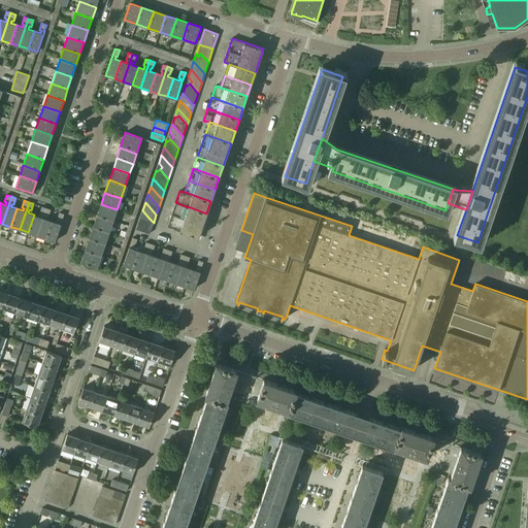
[(188,207),(175,202),(167,226),(180,230),(180,231),(198,237),(206,213),(188,206),(188,207)]
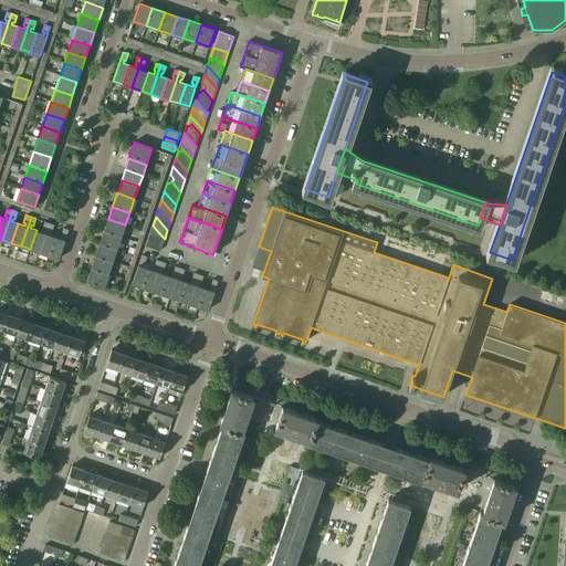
[(122,238),(125,224),(108,219),(104,231),(122,238)]
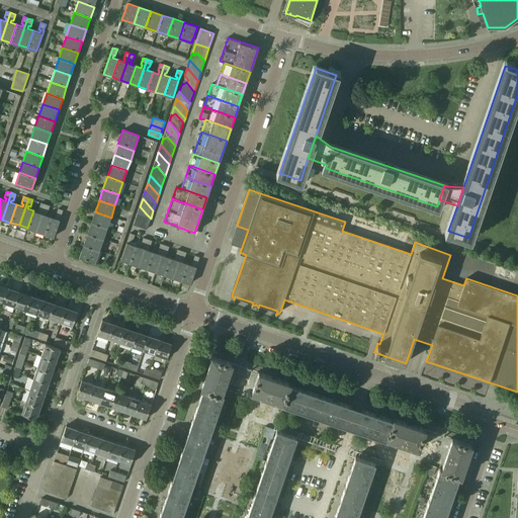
[(36,231),(46,204),(40,202),(38,209),(40,209),(39,212),(33,210),(27,228),(36,231)]
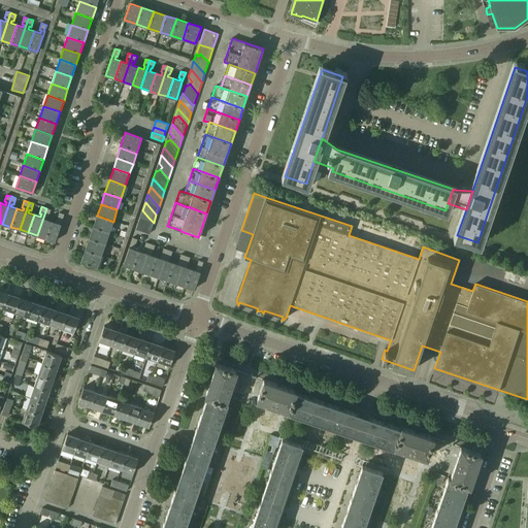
[(45,238),(52,221),(45,219),(46,216),(48,217),(51,209),(46,208),(37,235),(45,238)]
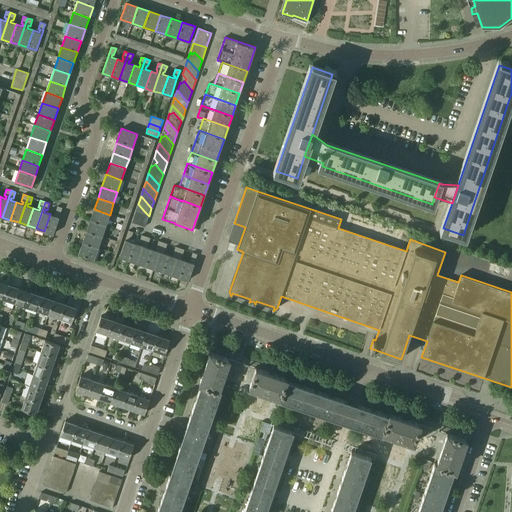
[(145,227),(149,216),(144,211),(138,204),(132,222),(145,227)]
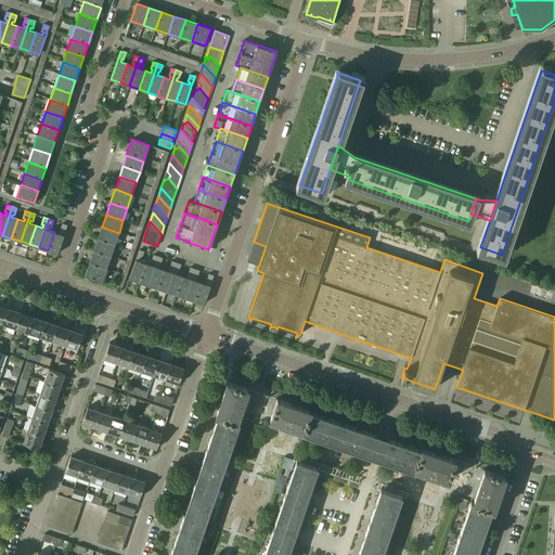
[(57,254),(64,235),(67,226),(62,223),(60,231),(62,231),(61,234),(54,232),(48,250),(57,254)]
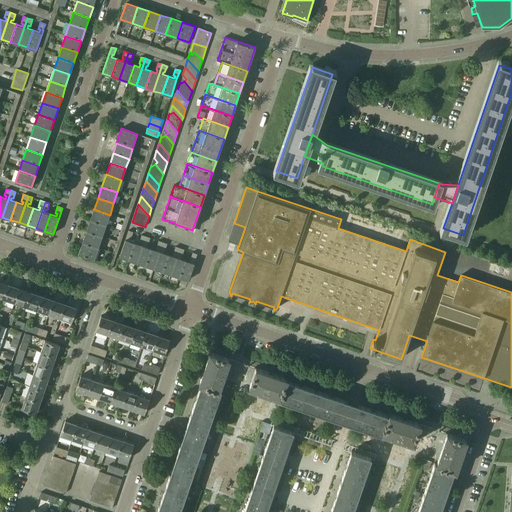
[(106,226),(110,215),(94,209),(90,220),(106,226)]
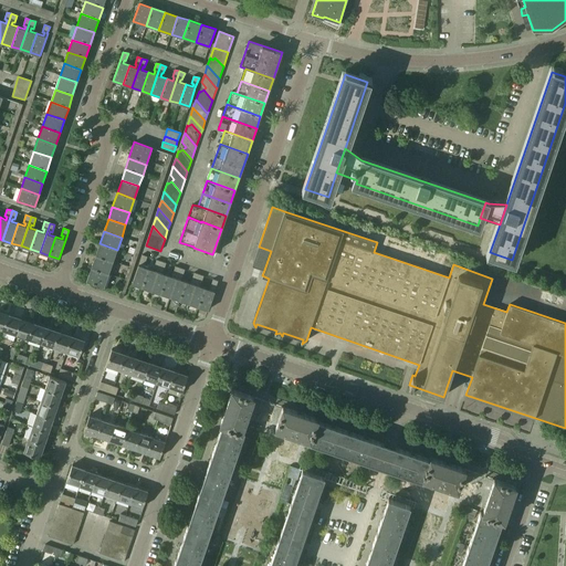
[(113,263),(117,250),(100,243),(95,257),(113,263)]
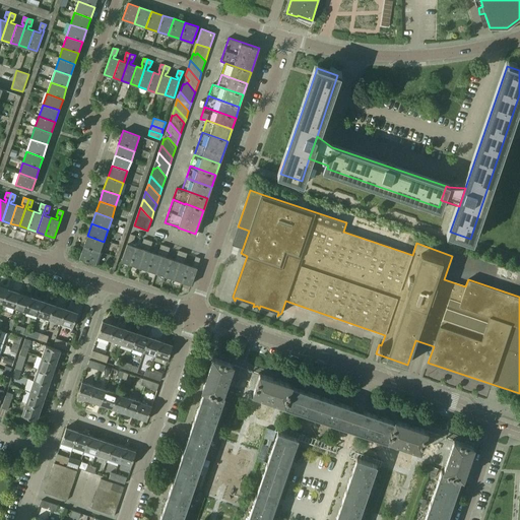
[(130,264),(136,246),(130,244),(131,242),(133,242),(135,236),(131,234),(128,241),(121,261),(130,264)]
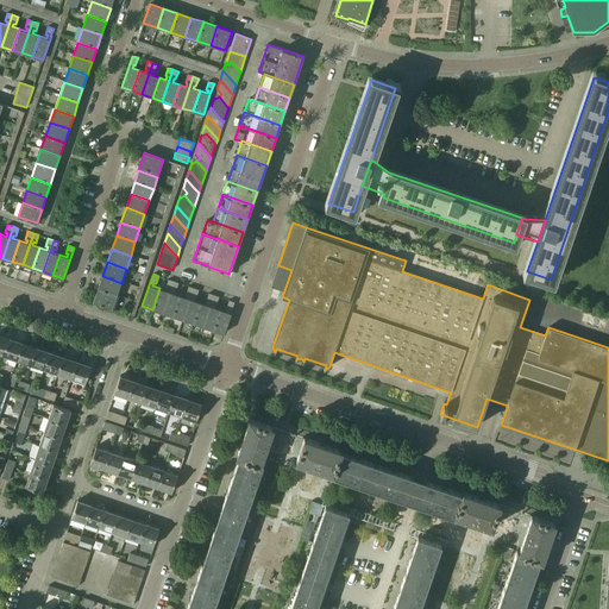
[(117,295),(121,283),(102,276),(98,289),(117,295)]
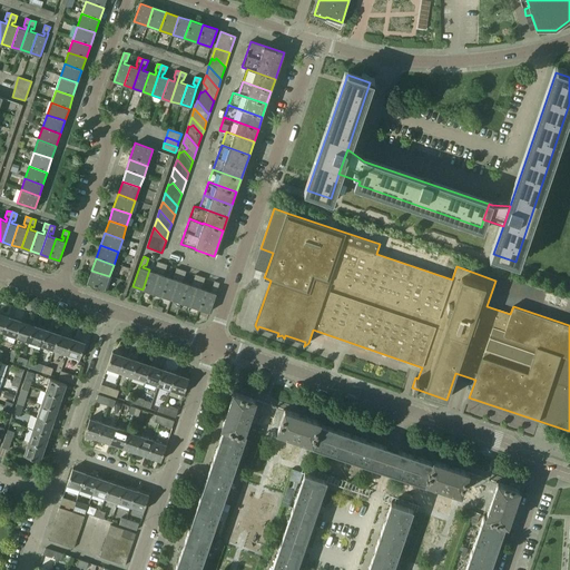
[(153,293),(163,263),(158,262),(155,268),(157,269),(156,273),(149,269),(143,290),(153,293)]
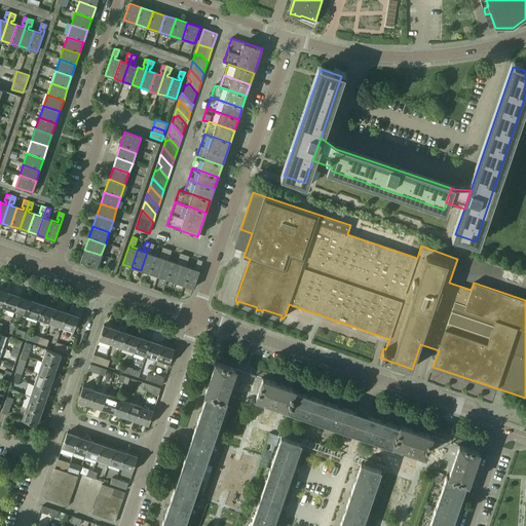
[(149,273),(155,255),(149,253),(150,250),(152,251),(154,245),(150,242),(141,270),(149,273)]
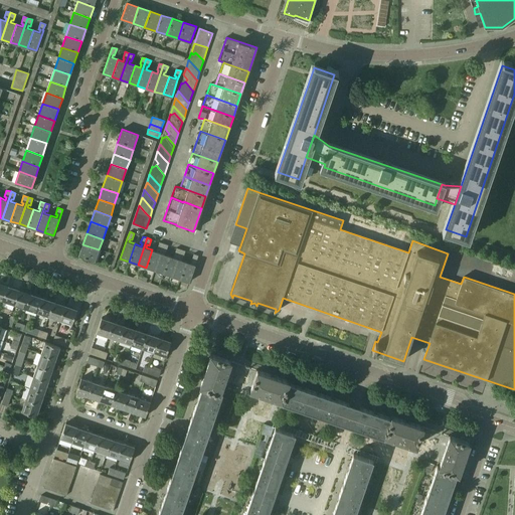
[(155,271),(164,243),(160,241),(157,248),(159,249),(158,251),(152,249),(146,268),(155,271)]
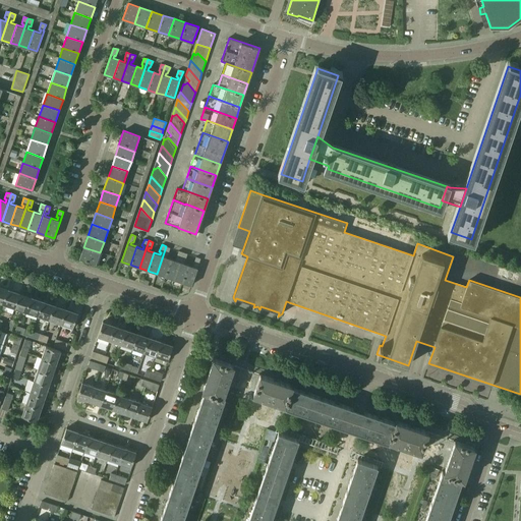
[(165,276),(171,258),(165,256),(166,253),(168,254),(170,247),(166,246),(157,274),(165,276)]
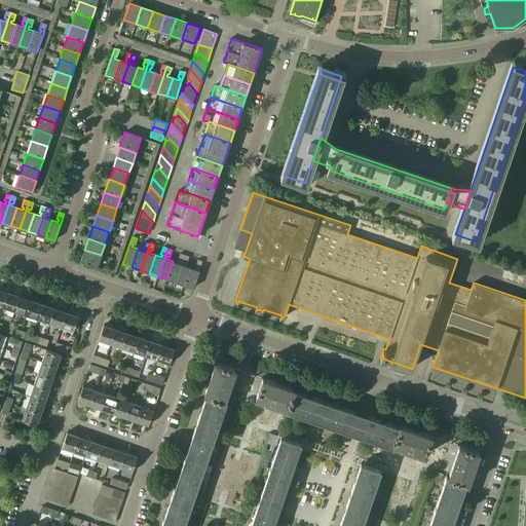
[(97,266),(101,255),(84,250),(80,261),(97,266)]
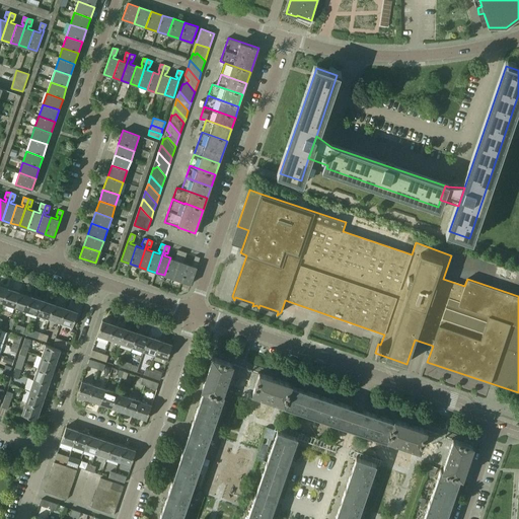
[(173,278),(182,251),(178,249),(175,256),(177,256),(176,260),(170,257),(164,275),(173,278)]
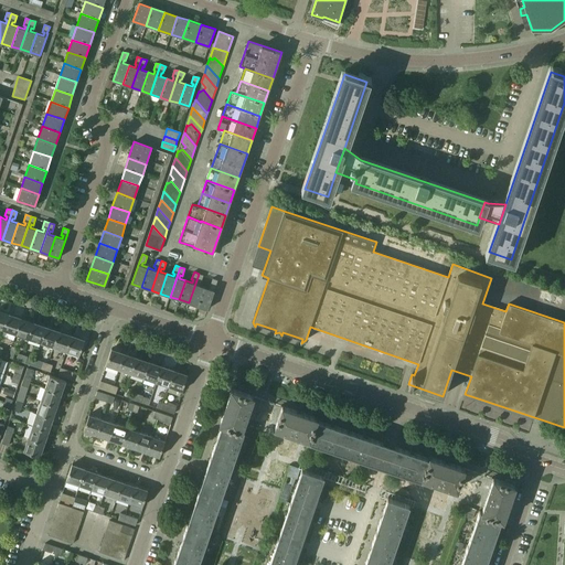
[(198,306),(204,287),(198,285),(199,281),(201,283),(203,275),(199,274),(189,302),(198,306)]
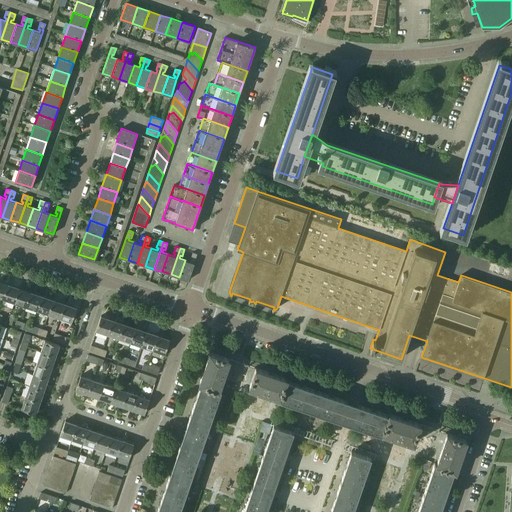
[(188,280),(194,263),(197,254),(193,252),(190,259),(192,259),(191,262),(185,260),(179,277),(188,280)]
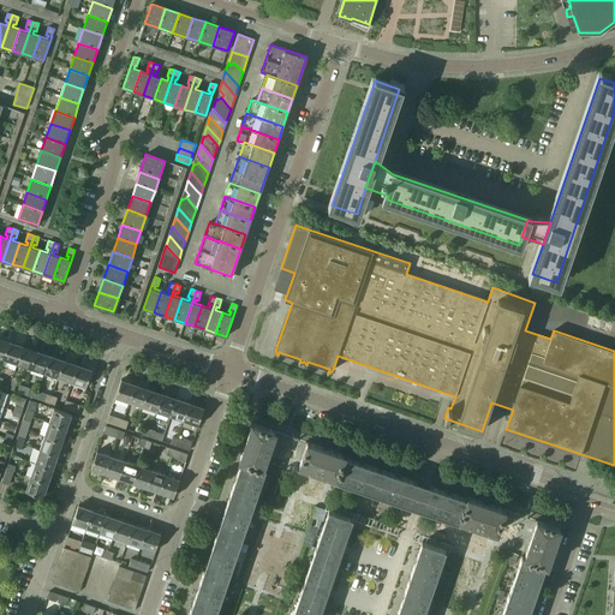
[(17,364),(23,346),(10,341),(4,359),(17,364)]
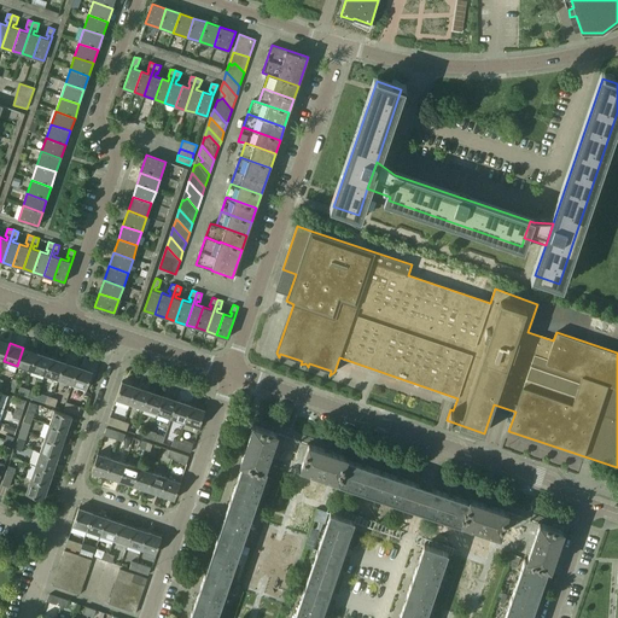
[(30,369),(38,353),(23,348),(17,366),(30,369)]
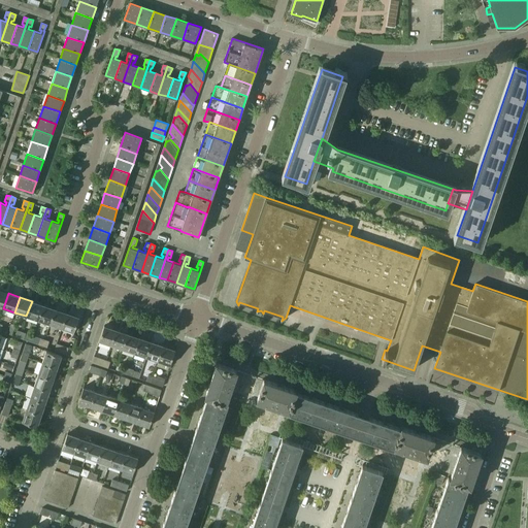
[(38,320),(43,304),(32,301),(26,316),(38,320)]
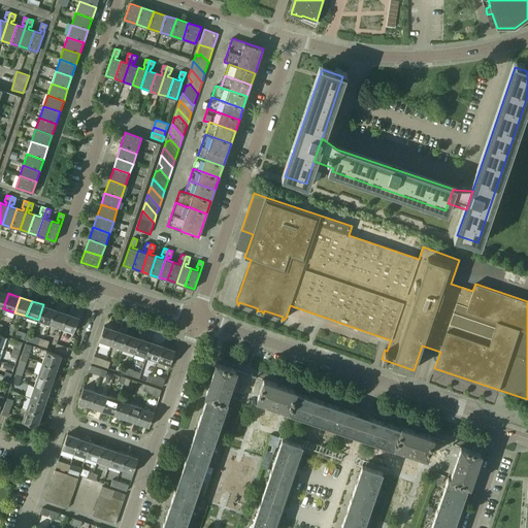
[(50,324),(55,308),(43,304),(38,320),(50,324)]
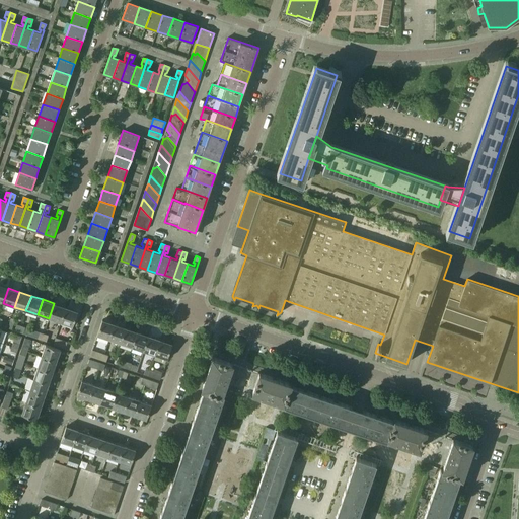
[(60,322),(65,307),(54,303),(49,318),(60,322)]
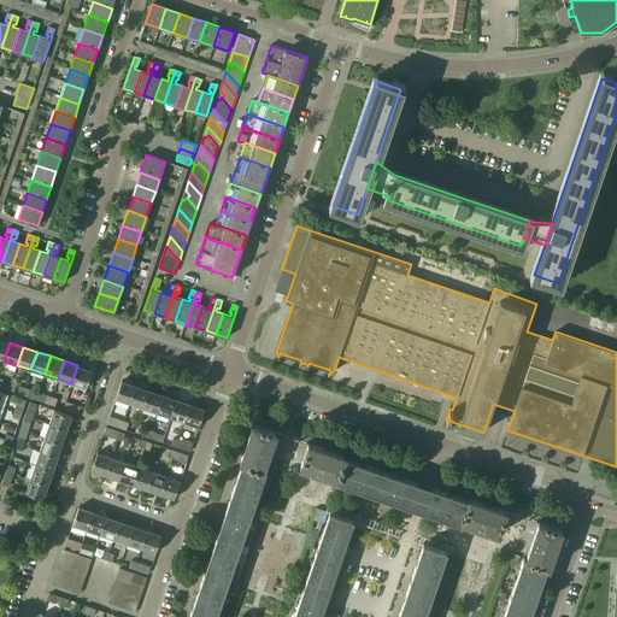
[(87,388),(93,370),(77,365),(71,383),(87,388)]
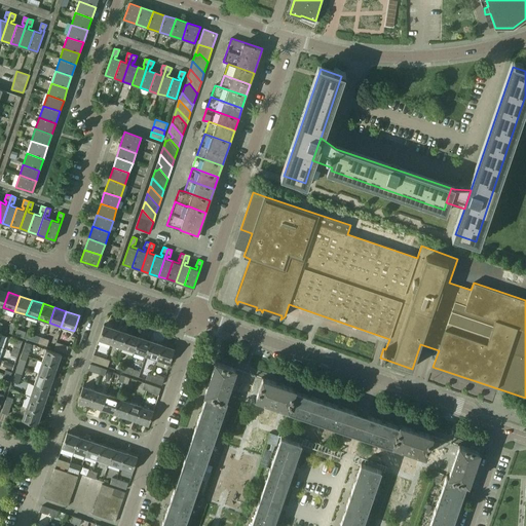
[(110,343),(115,328),(104,325),(99,339),(110,343)]
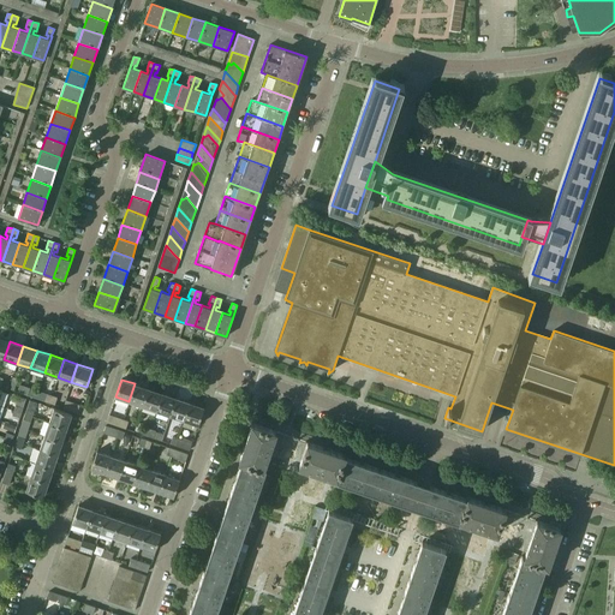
[(142,406),(148,388),(135,383),(129,401),(142,406)]
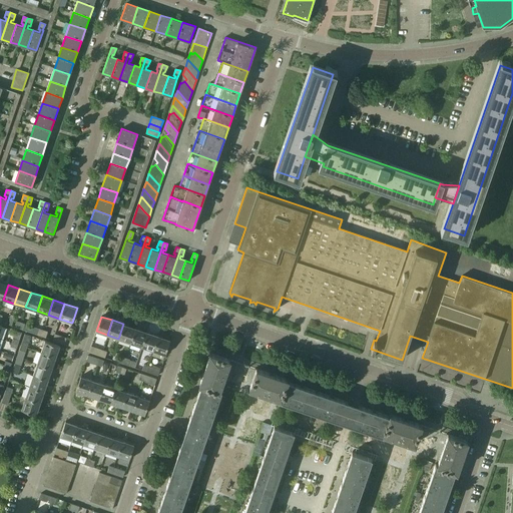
[(130,343),(135,328),(123,324),(118,339),(130,343)]
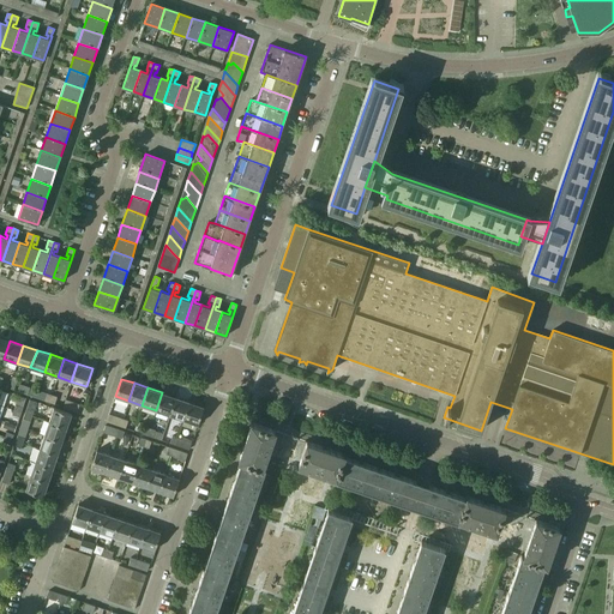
[(169,415),(175,397),(162,392),(156,410),(169,415)]
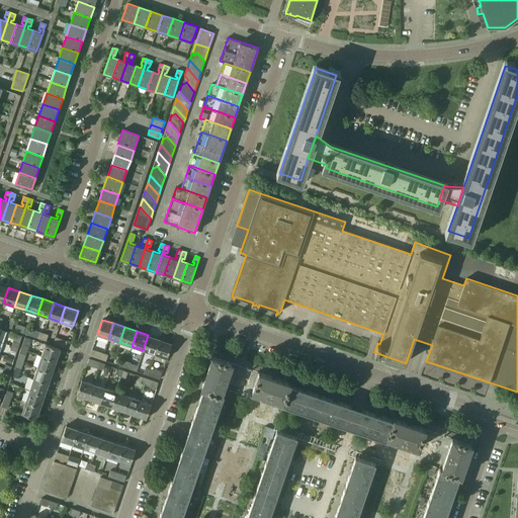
[(155,354),(159,339),(148,335),(143,350),(155,354)]
